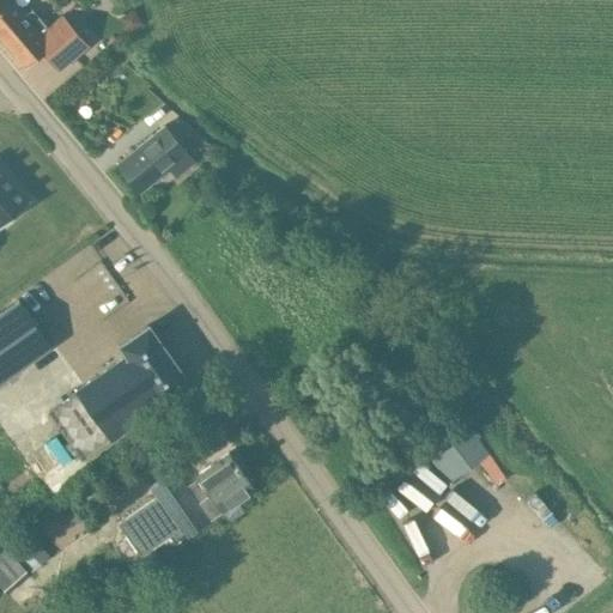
[(0,0),(0,38),(5,43),(2,44),(23,68),(42,52),(58,71),(86,47),(61,18),(49,29),(32,8),(26,13),(23,10),(19,12),(8,0),(0,0)]
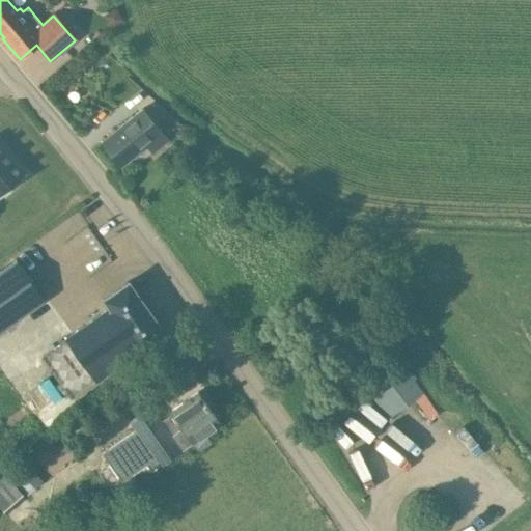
[(112,28),(123,20),(116,9),(105,18),(112,28)]
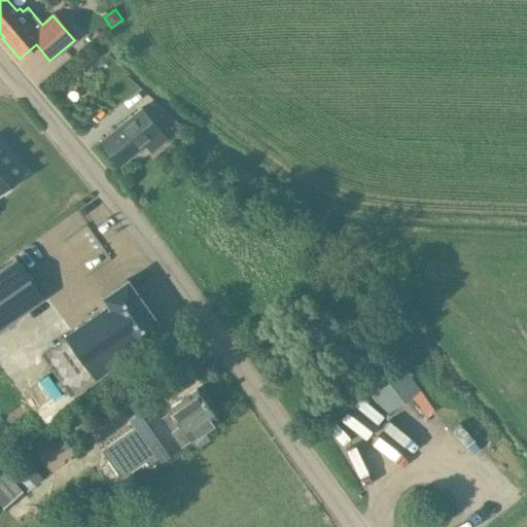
[(164,116),(152,104),(143,111),(141,109),(99,143),(118,167),(145,145),(152,153),(153,152),(162,146),(162,145),(167,141),(153,125),(164,116)]
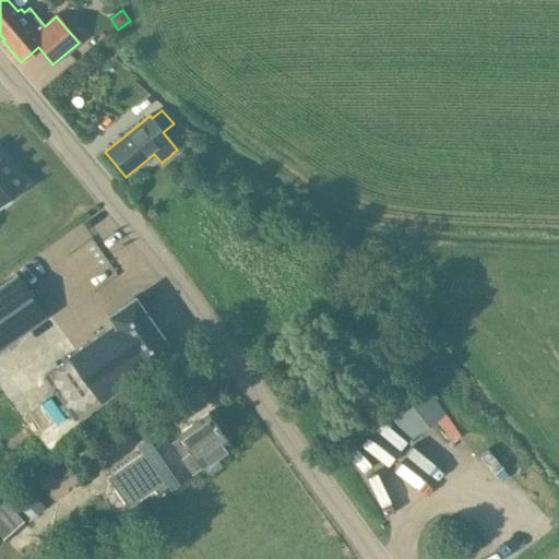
[(26,182),(0,152),(0,206),(27,182),(27,181),(26,182)]
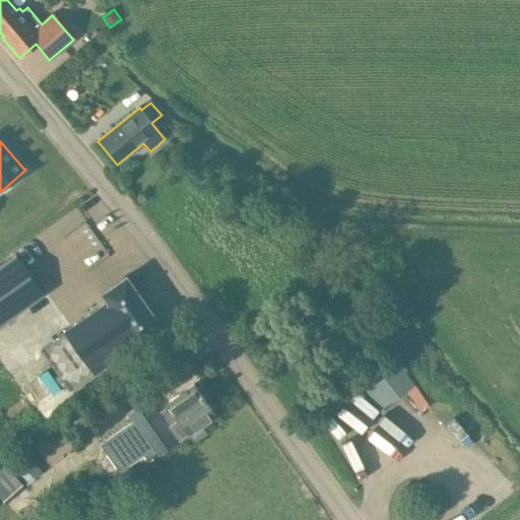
[(0,264),(0,324),(44,294),(15,254),(0,264)]
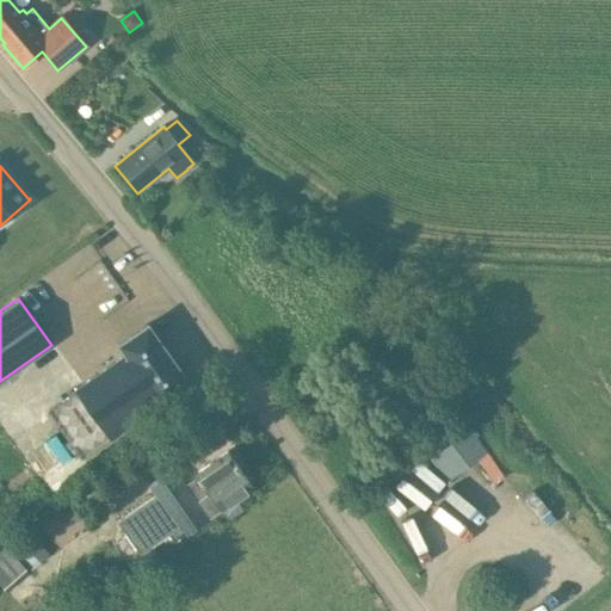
[(75,388),(76,390),(47,412),(80,458),(189,382),(147,323),(119,344),(125,353),(76,387),(75,388)]
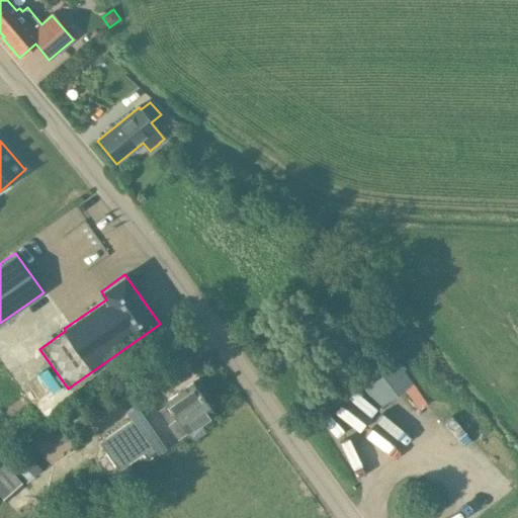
[(399,363),(366,386),(380,407),(405,390),(419,410),(428,404),(413,383),(399,363)]
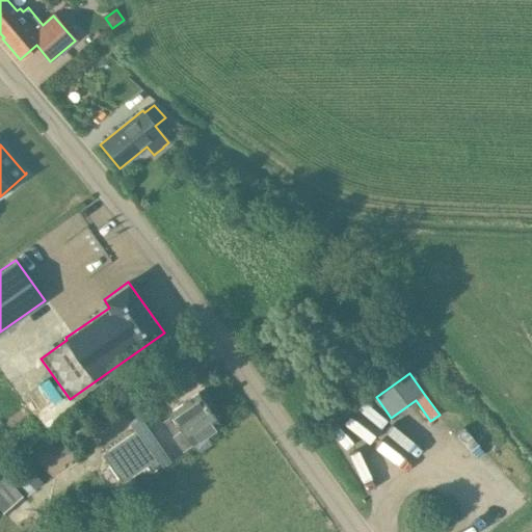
[(160,423),(158,420),(150,407),(129,423),(135,431),(103,454),(122,482),(148,464),(152,471),(159,467),(160,468),(220,424),(197,393),(169,413),(171,416),(160,423)]
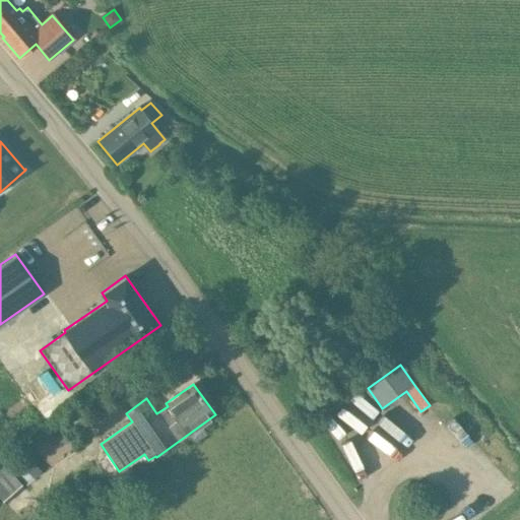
[(84,419),(74,405),(66,411),(76,426),(84,419)]
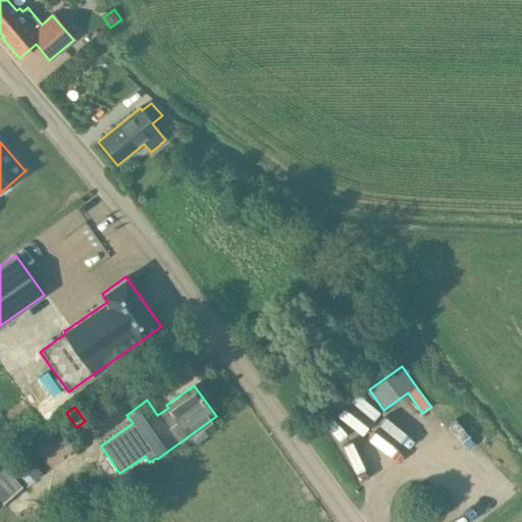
[(24,459),(7,473),(23,492),(41,477),(24,459)]
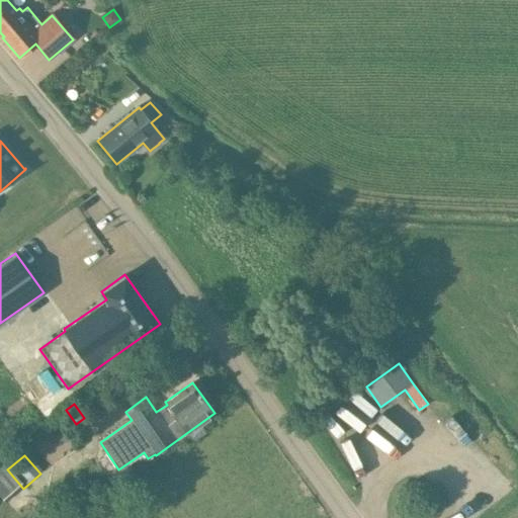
[(7,469),(0,476),(0,505),(1,507),(23,489),(7,469)]
